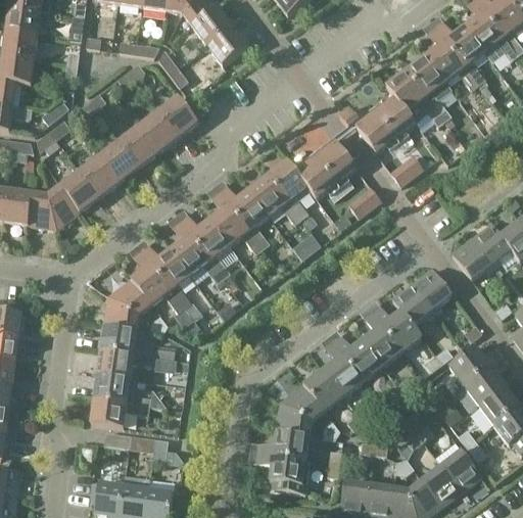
[(10,0),(9,6),(49,12),(51,2),(42,1),(42,0),(10,0)]
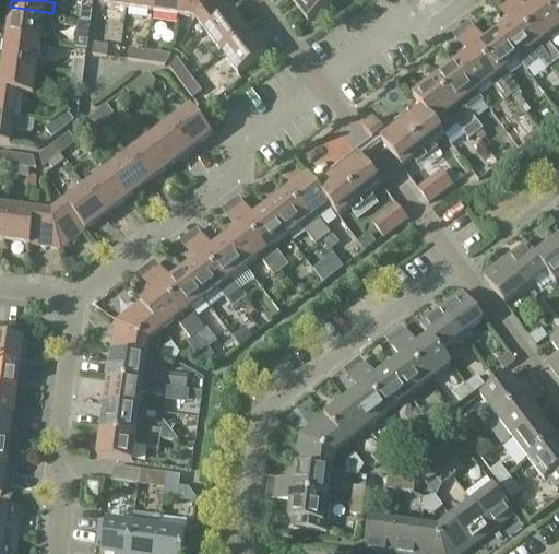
[(153,0),(152,8),(178,11),(179,0),(153,0)]
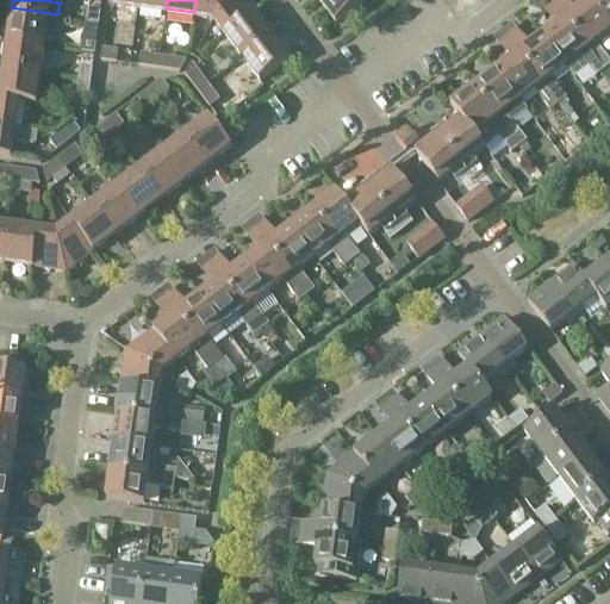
[(195,0),(194,12),(213,16),(222,0),(195,0)]
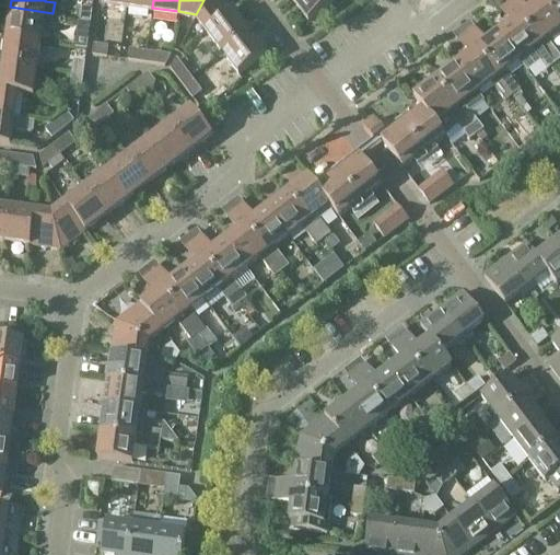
[(235,10),(228,0),(203,0),(196,14),(208,30),(235,10)]
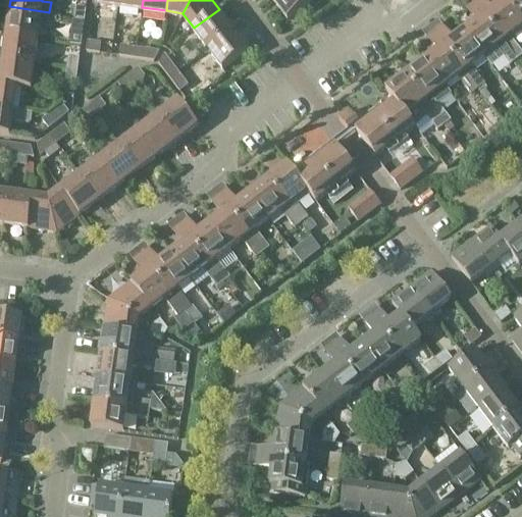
[(275,0),(286,16),(308,0),(275,0)]
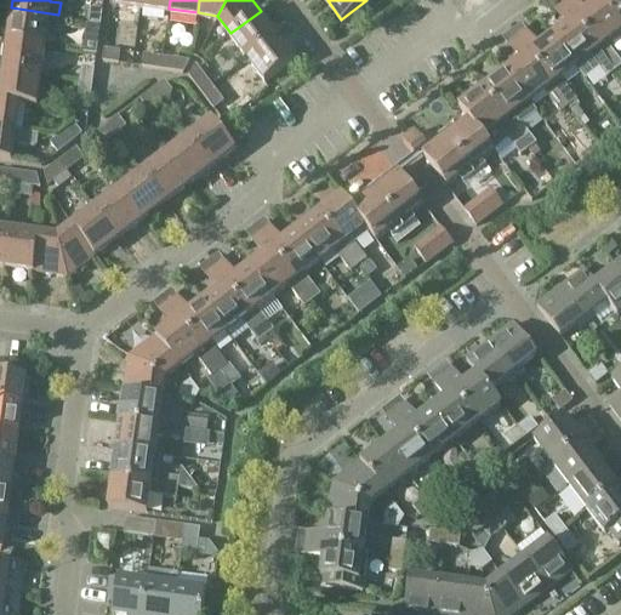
[(580,0),(569,9),(600,50),(593,55),(599,63),(616,50),(607,38),(620,27),(600,0),(591,0),(585,5),(580,0)]
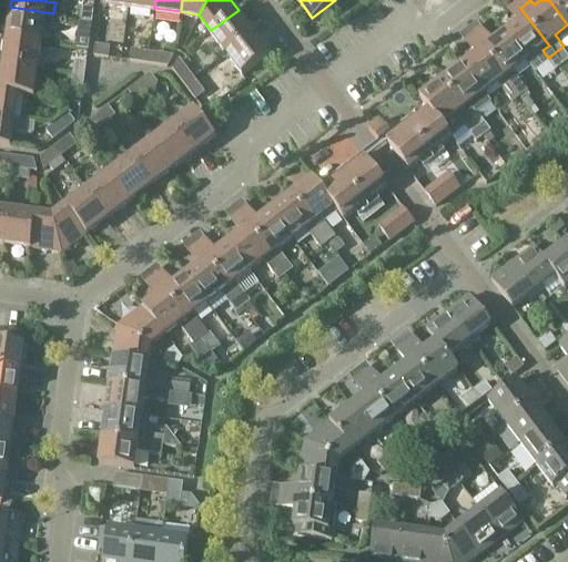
[(549,0),(567,24),(567,0),(549,0)]
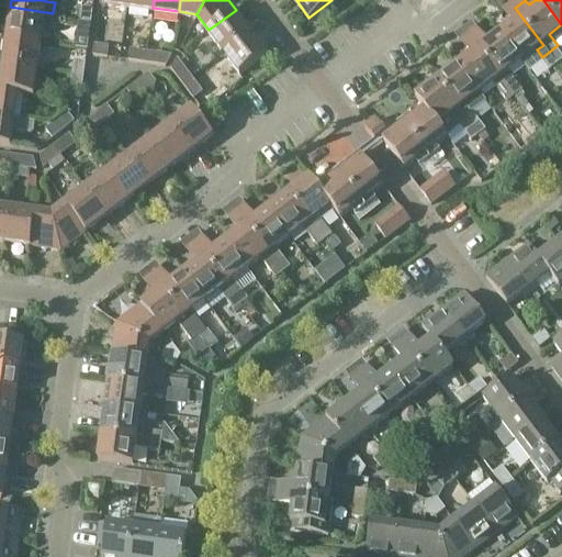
[(81,3),(79,17),(90,18),(92,4),(81,3)]
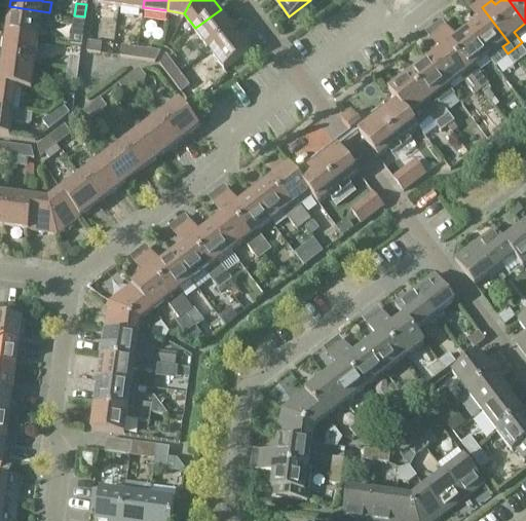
[(48,24),(49,12),(9,6),(6,31),(38,35),(40,23),(48,24)]
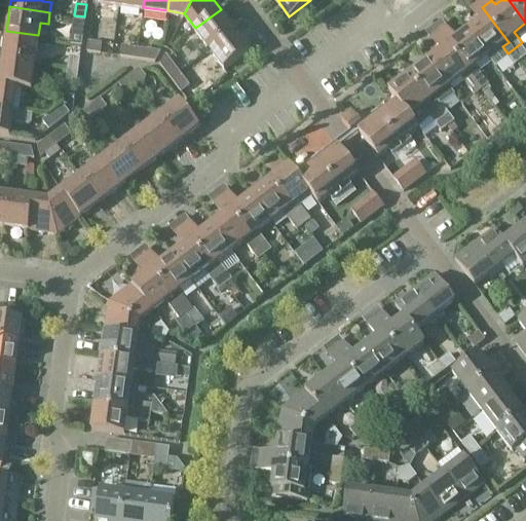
[(478,17),(465,27),(486,53),(487,52),(495,64),(508,53),(502,46),(509,42),(482,7),(475,12),(478,17)]
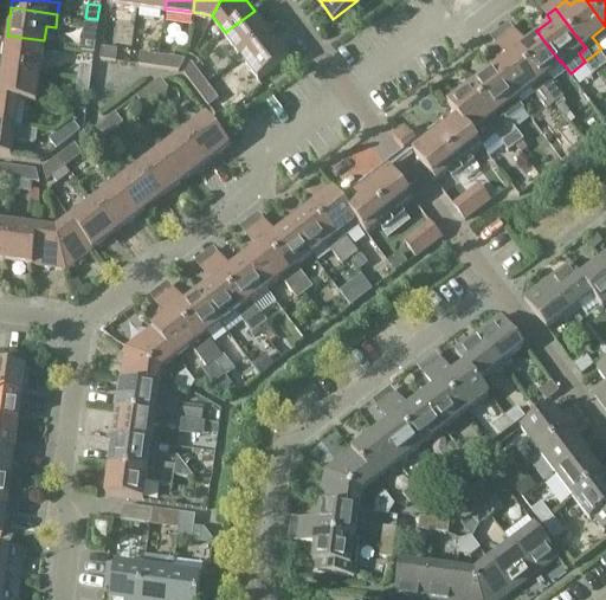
[(225,32),(242,55),(271,32),(255,11),(225,32)]
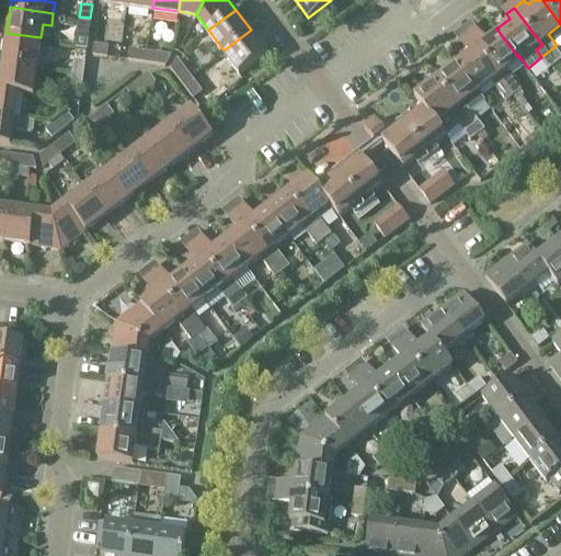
[(89,32),(90,18),(79,16),(77,31),(89,32)]
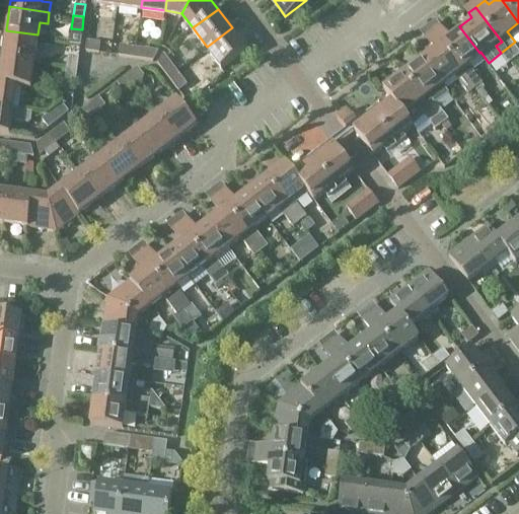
[(457,75),(462,82),(476,72),(468,61),(479,53),(459,26),(449,34),(446,29),(438,37),(463,71),(457,75)]
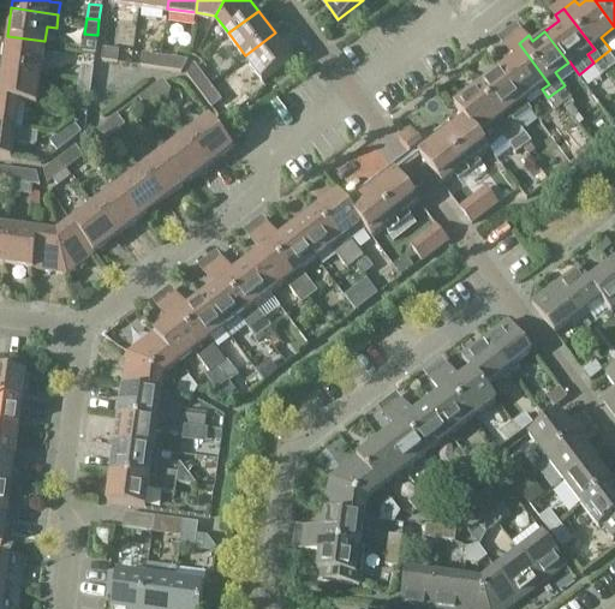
[(292,54),(275,33),(245,55),(262,77),(292,54)]
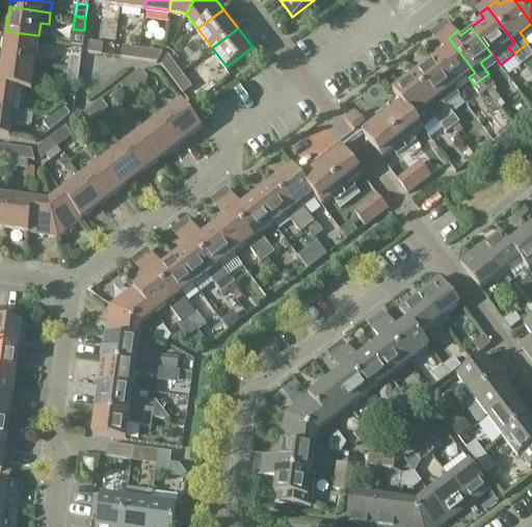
[(35,60),(38,35),(6,31),(2,56),(35,60)]
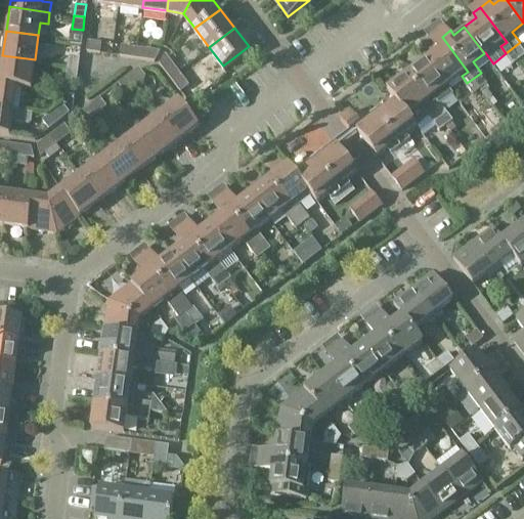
[(88,37),(86,47),(99,49),(101,39),(88,37)]
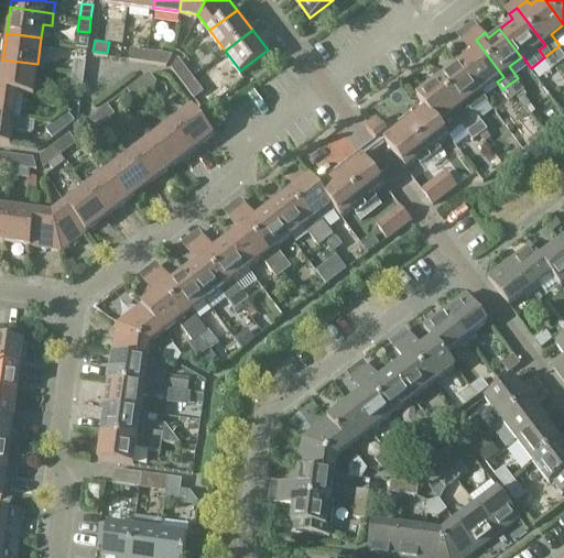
[(470,51),(458,59),(480,88),(494,78),(497,81),(503,77),(476,40),(467,46),(470,51)]
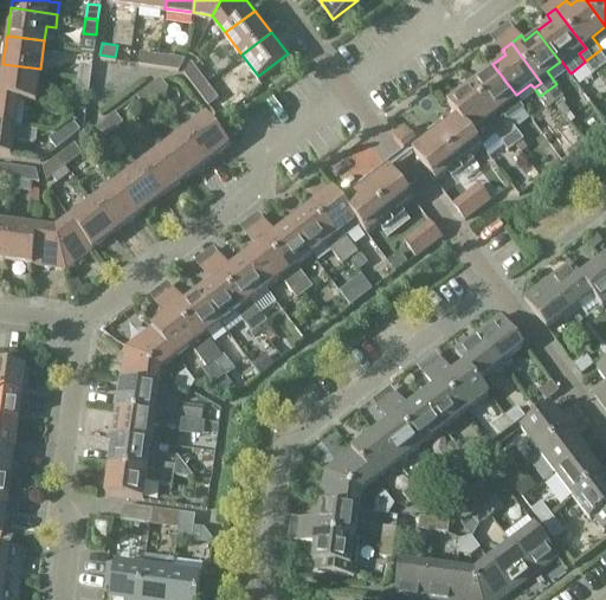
[(139,60),(158,63),(159,51),(140,49),(139,60)]
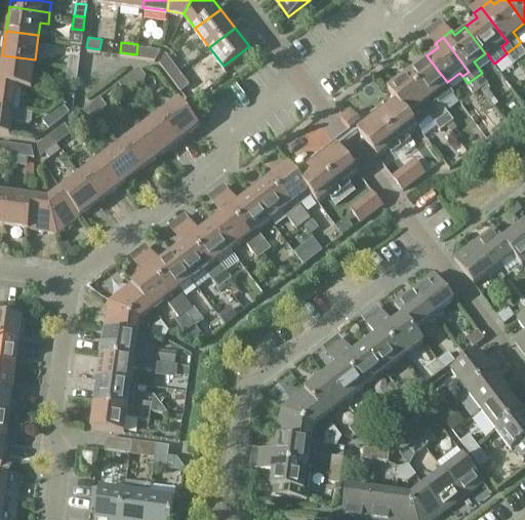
[(524,51),(524,48),(521,42),(507,53),(513,61),(524,51)]
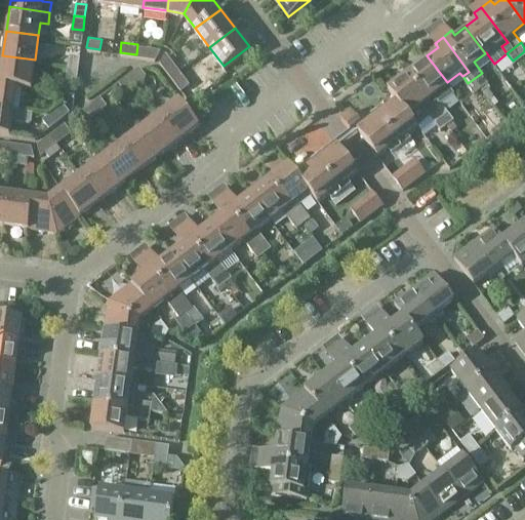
[(160,47),(137,44),(136,54),(154,57),(160,47)]
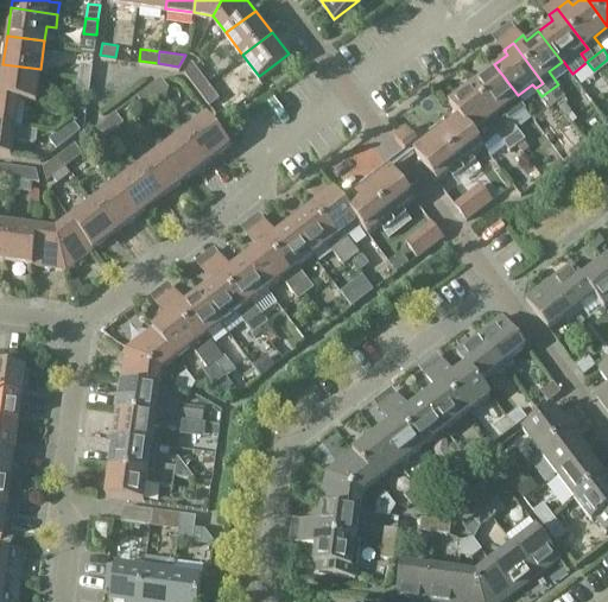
[(185,70),(198,88),(209,81),(191,58),(185,70)]
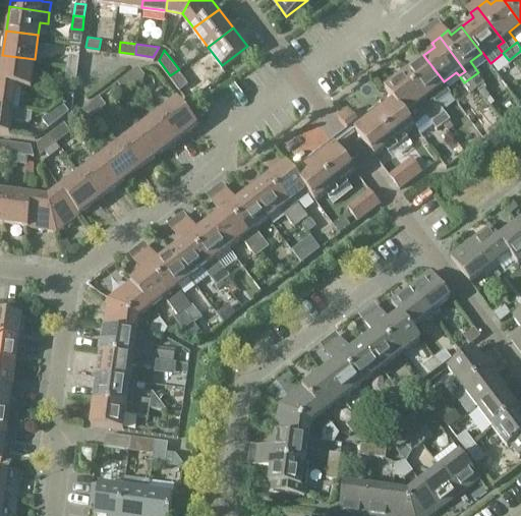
[(68,51),(66,63),(77,65),(79,53),(68,51)]
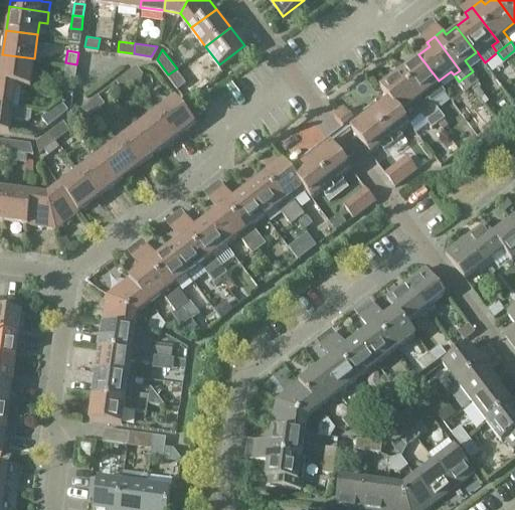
[(2,54),(0,71),(0,78),(16,80),(16,81),(30,83),(34,58),(2,54)]
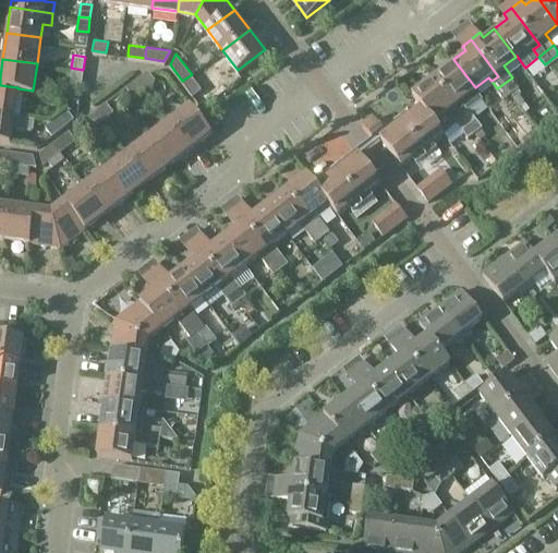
[(453,59),(432,76),(457,108),(448,113),(455,122),(457,121),(461,127),(475,116),(469,107),(482,97),(475,87),(453,59)]
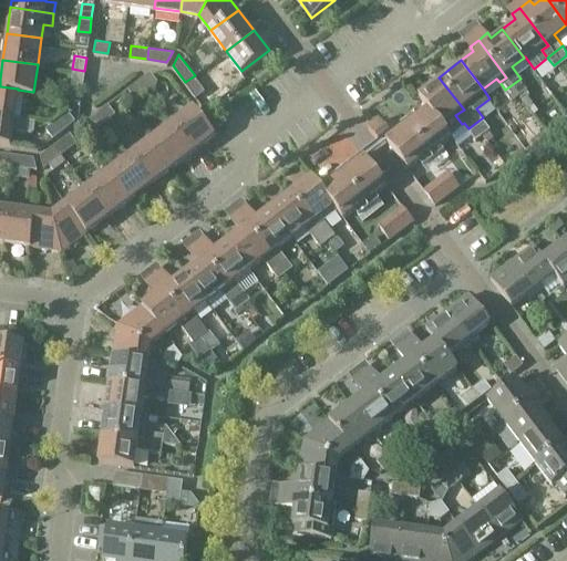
[(82,85),(84,71),(72,69),(71,83),(82,85)]
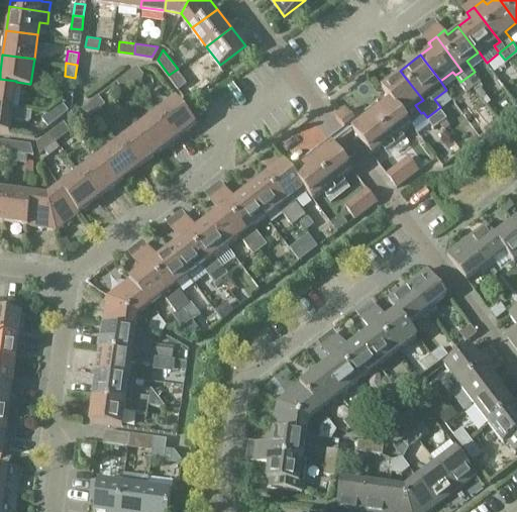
[(137,64),(127,71),(133,79),(143,72),(137,64)]
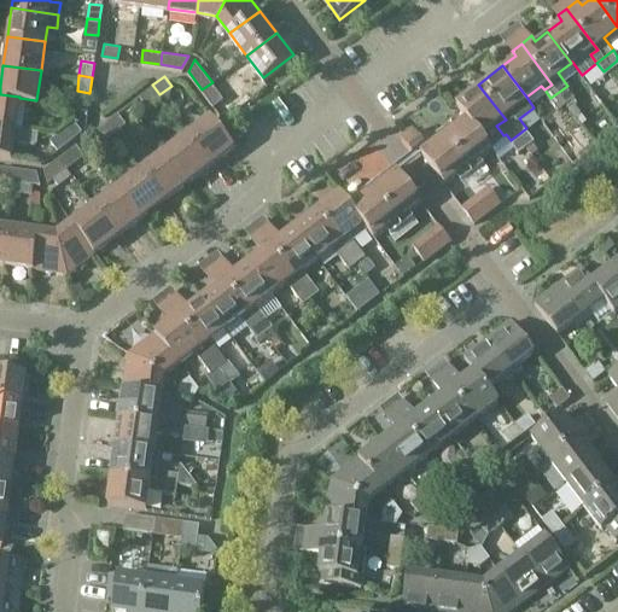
[(222,97),(213,82),(202,89),(213,104),(222,97)]
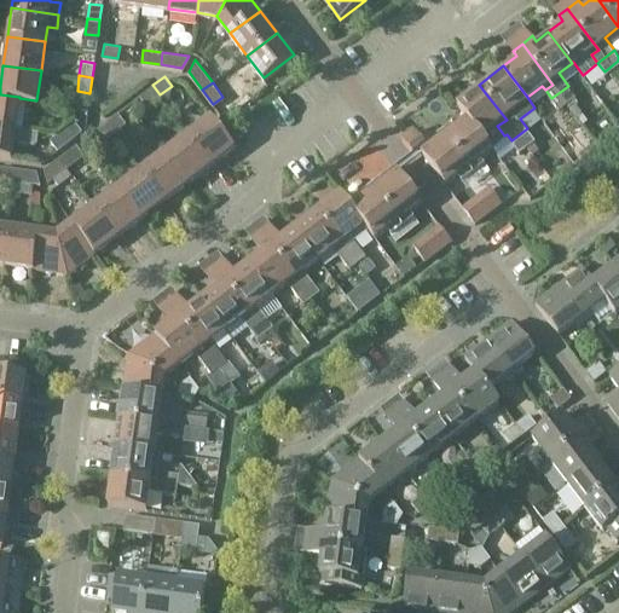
[(148,104),(160,94),(152,85),(139,94),(148,104)]
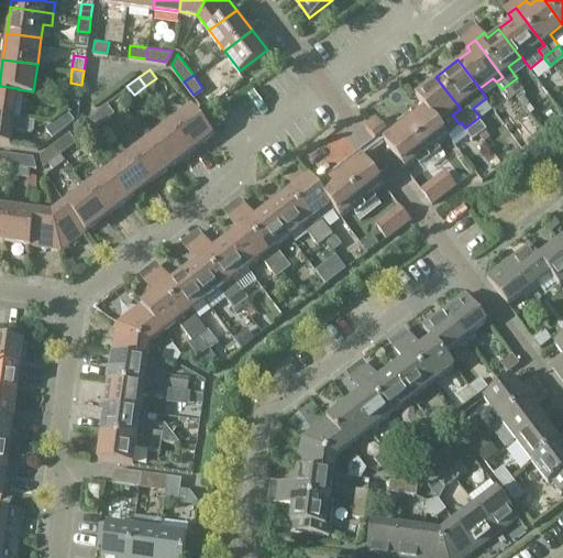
[(424,105),(426,104),(437,120),(438,119),(448,132),(459,123),(452,115),(461,109),(435,77),(416,93),(424,105)]
